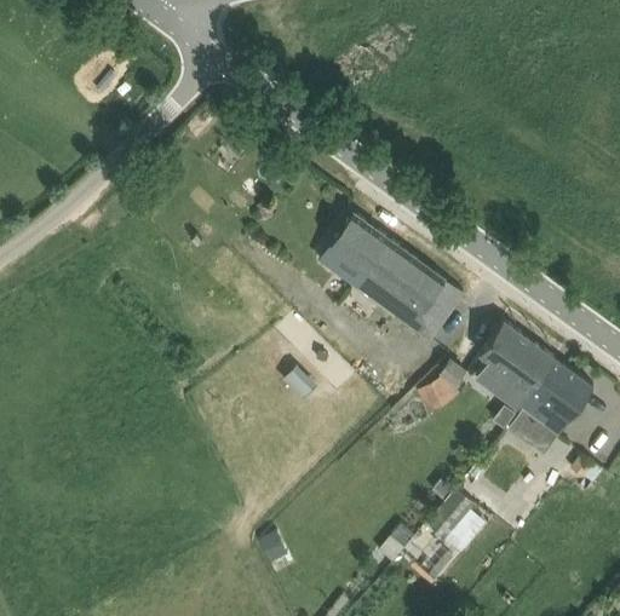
[(446,278),(354,211),(329,243),(355,263),(344,276),(430,339),(464,292),(446,278)]
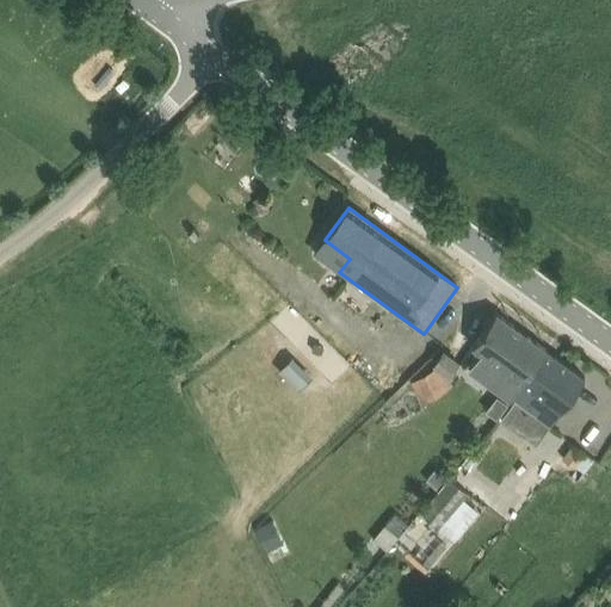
[(473,348),(481,354),(469,372),(498,394),(513,403),(500,421),(503,423),(505,420),(530,388),(524,383),(547,352),(497,316),(473,348)]
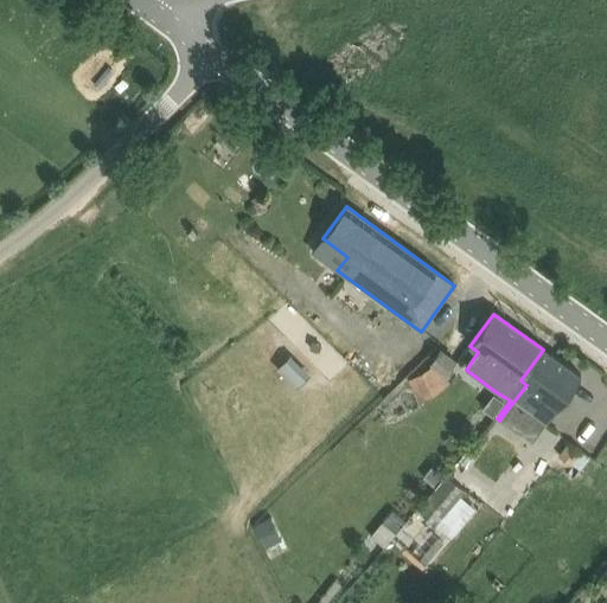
[(581,378),(543,350),(521,380),(526,385),(502,417),(499,421),(532,444),(545,425),(549,427),(581,378)]
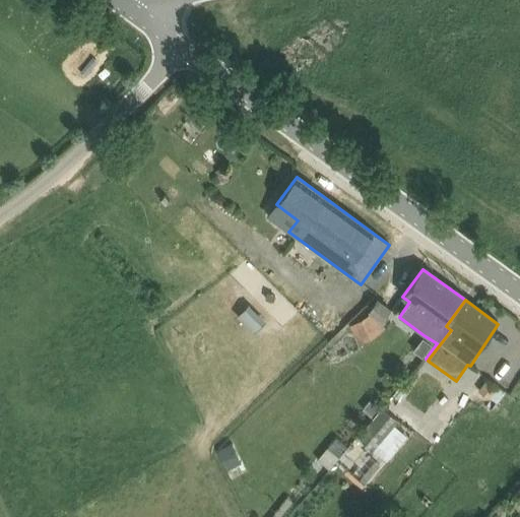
[(378,302),(371,312),(382,320),(390,311),(378,302)]
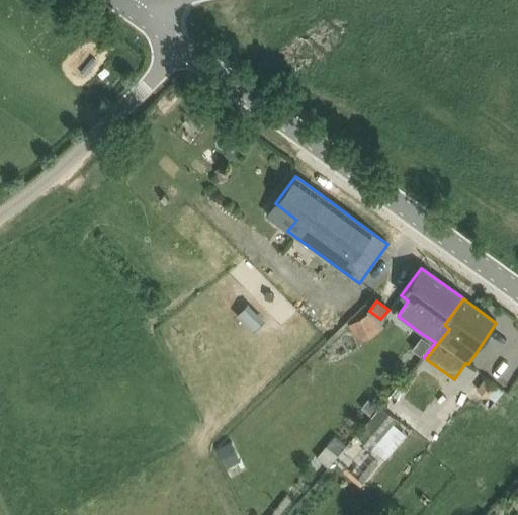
[(246,307),(237,316),(252,332),(262,324),(246,307)]
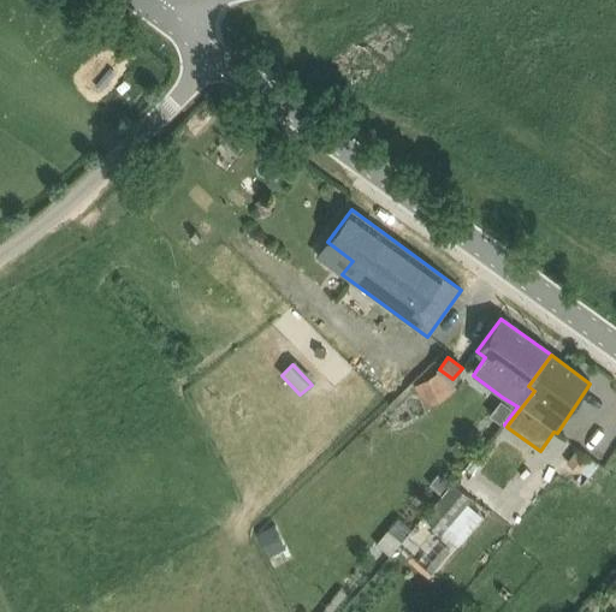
[(414,387),(425,409),(452,394),(440,373),(414,387)]
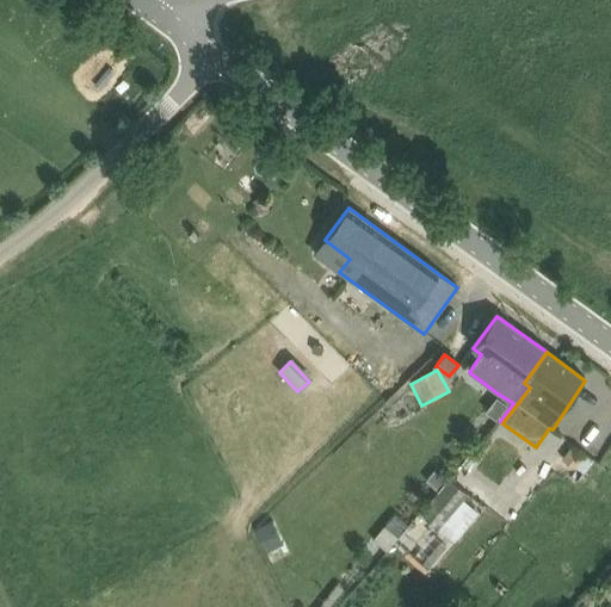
[(562,460),(575,469),(585,456),(573,447),(562,460)]
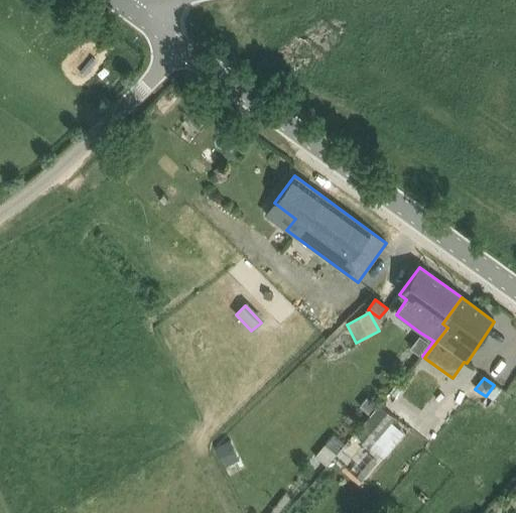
[(370,416),(377,407),(368,399),(360,408),(370,416)]
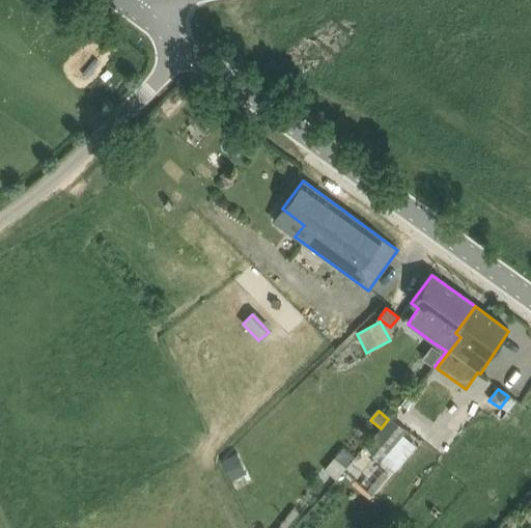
[(407,432),(390,417),(388,419),(381,428),(365,447),(394,473),(416,448),(402,436),(407,432)]
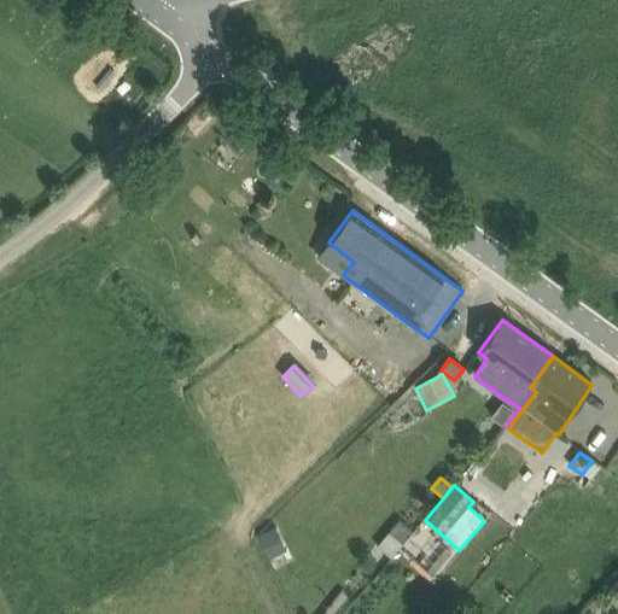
[(400,521),(389,534),(402,547),(414,533),(400,521)]
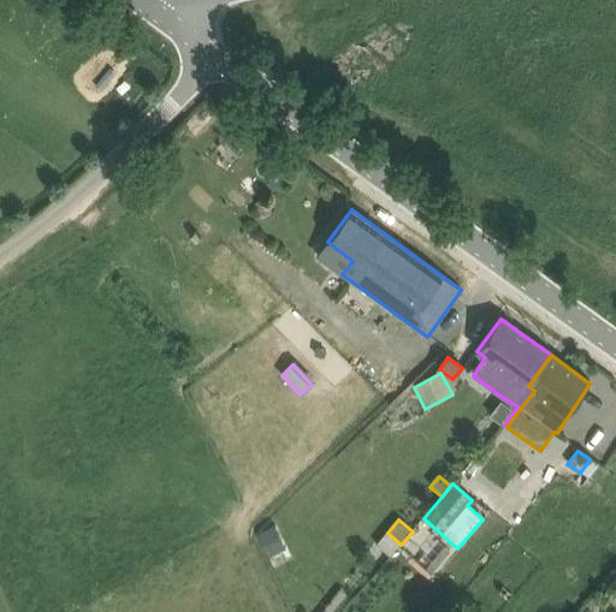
[(274,529),(259,538),(274,569),(290,562),(274,529)]
